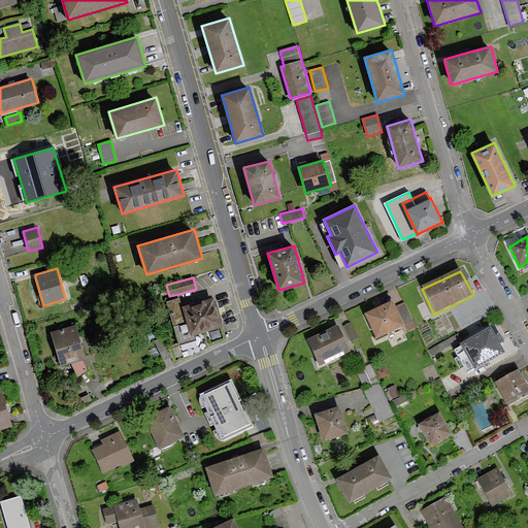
[(179,298),(166,301),(179,344),(197,339),(195,333),(222,325),(213,297),(182,306),(179,298)]
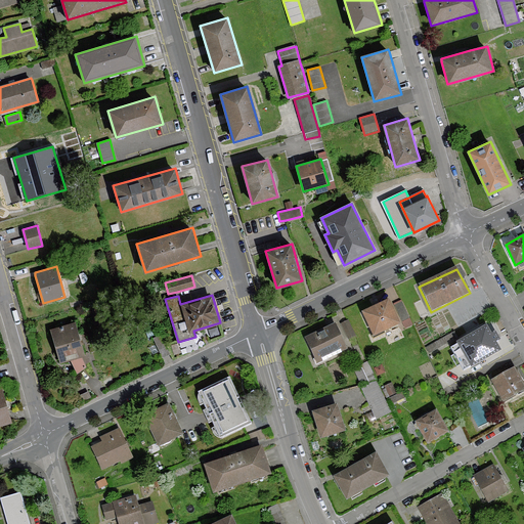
[(401,300),(393,304),(405,329),(413,325),(401,300)]
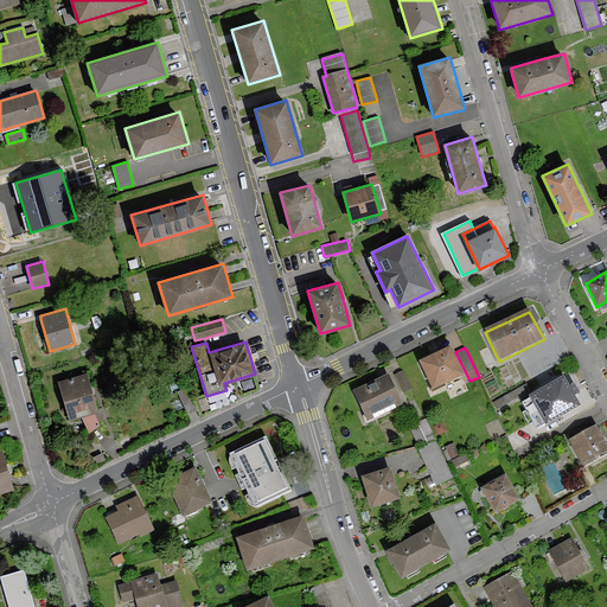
[(449,349),(420,364),(433,390),(462,376),(449,349)]
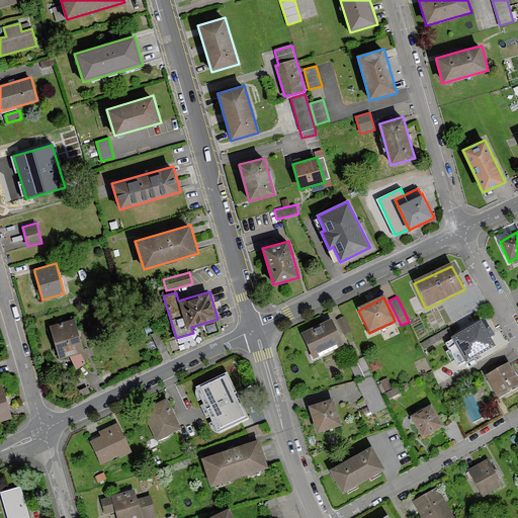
[(74,318),(51,325),(60,358),(69,355),(76,368),(85,363),(79,352),(84,351),(74,318)]
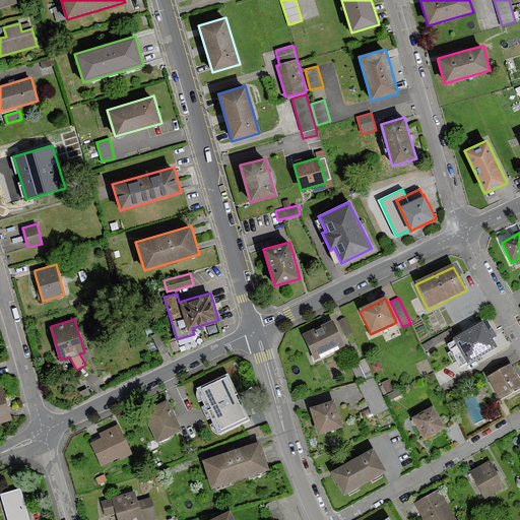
[(331,322),(303,336),(315,361),(343,346),(331,322)]
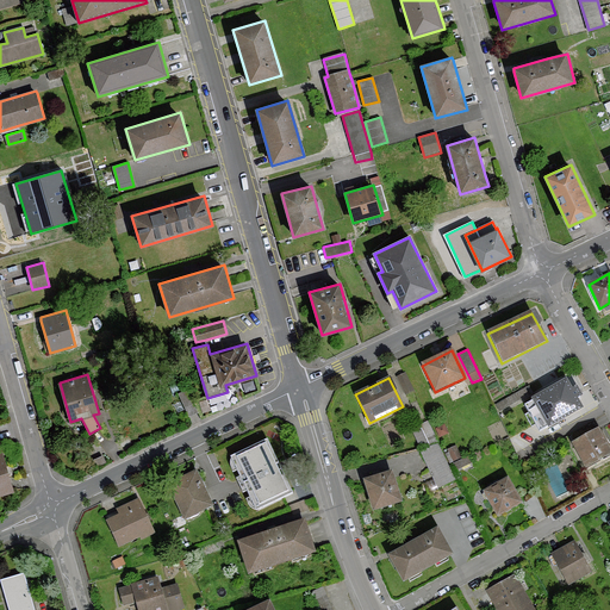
[(566,380),(539,396),(554,424),(582,409),(566,380)]
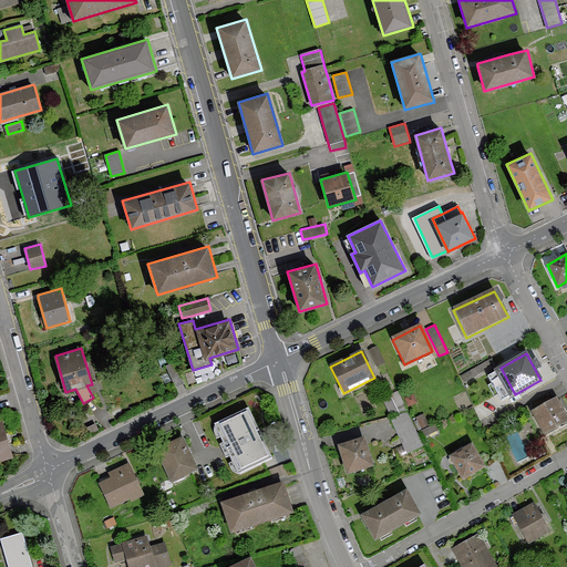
[(491,359),(460,375),(463,382),(484,370),(485,372),(495,367),(491,359)]
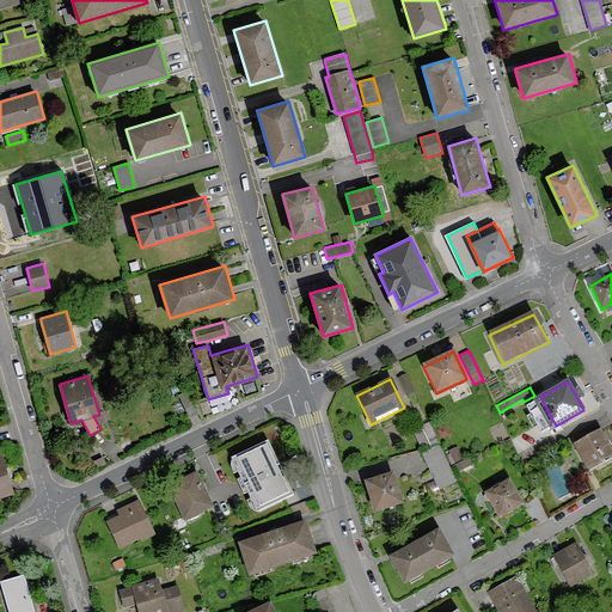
[(188,391),(178,396),(189,420),(199,415),(188,391)]
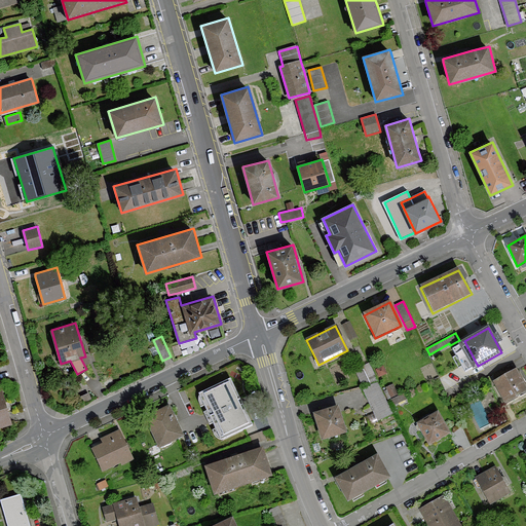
[(369,364),(354,370),(362,384),(377,381),(369,364)]
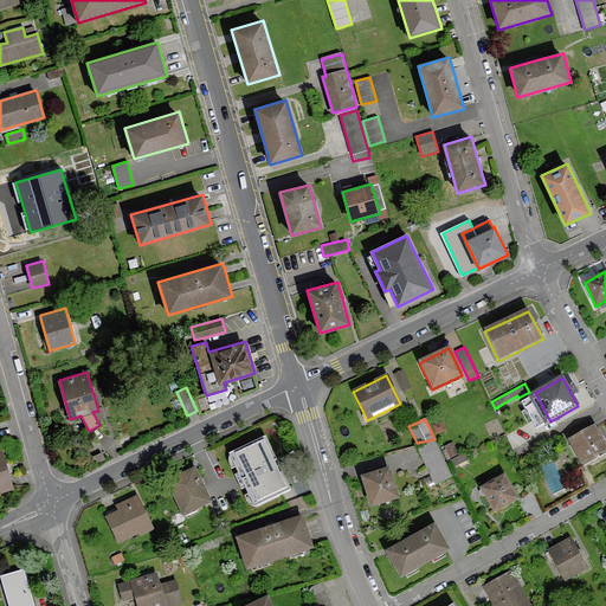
[(590,419),(567,432),(571,438),(568,440),(581,464),(605,451),(605,446),(594,425),(593,426),(590,419)]
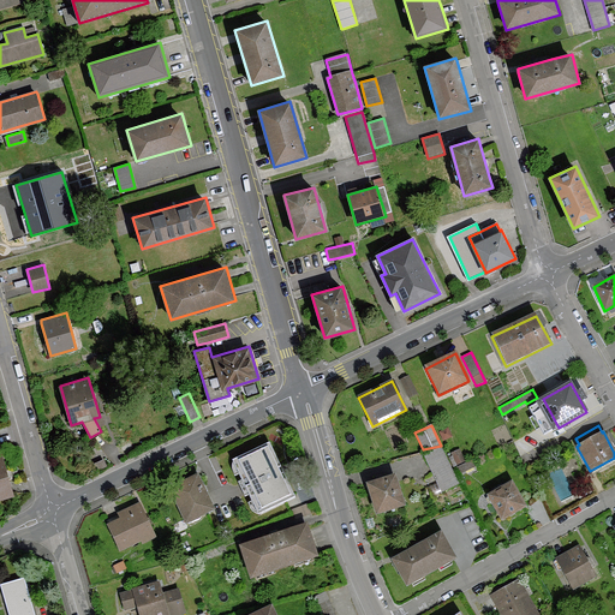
[(269,445),(233,461),(260,517),(296,500),(269,445)]
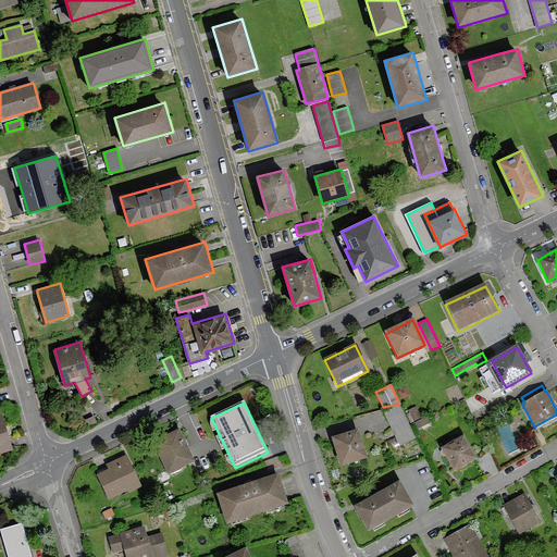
[(399,407),(383,411),(399,445),(415,437),(399,407)]
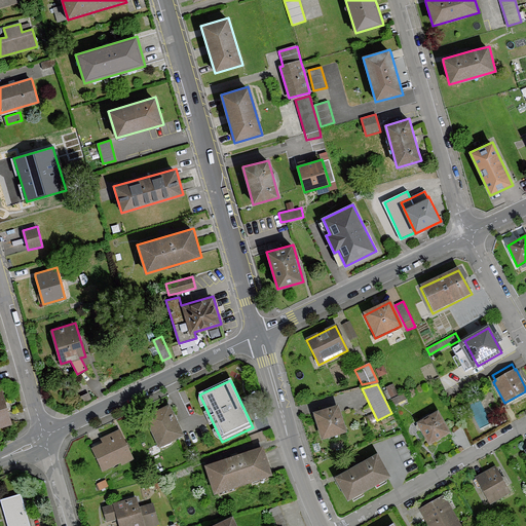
[(0,427),(11,424),(2,389),(0,389),(0,427)]
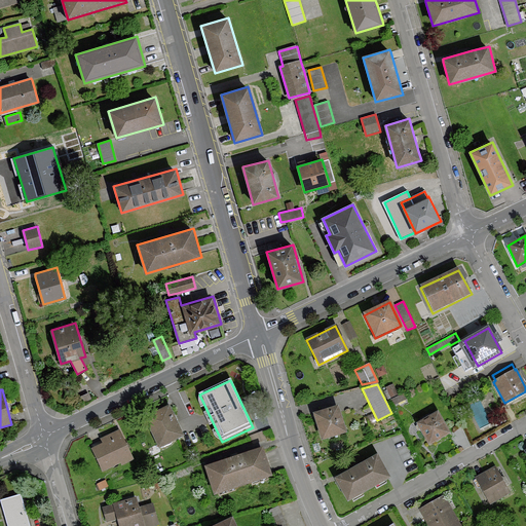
[(145,416),(159,448),(184,438),(170,406),(145,416)]
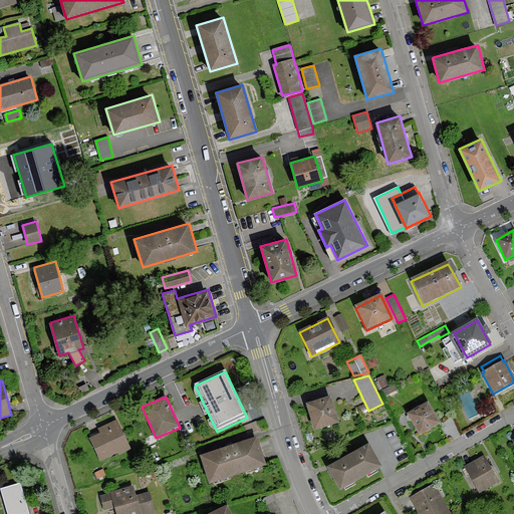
[(315,431),(338,424),(330,398),(306,405),(315,431)]
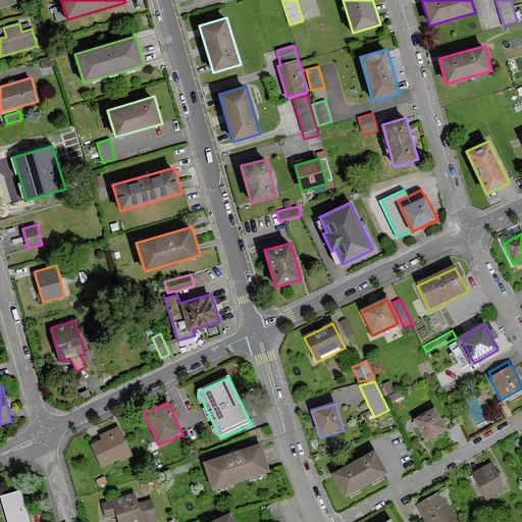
[(445,431),(447,430),(434,409),(414,421),(416,424),(425,441),(445,431)]
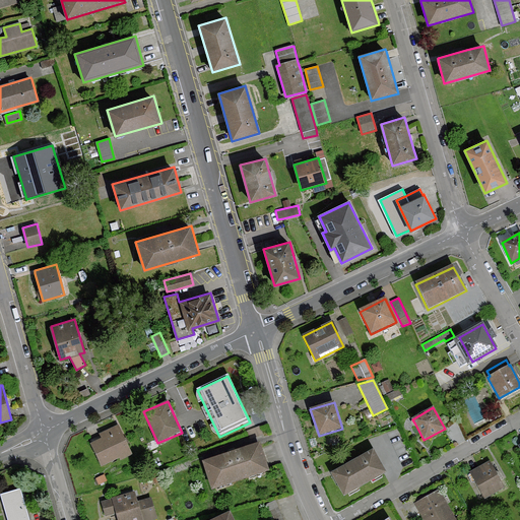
[(121,460),(132,454),(118,425),(101,433),(103,438),(91,443),(102,466),(120,457),(121,460)]
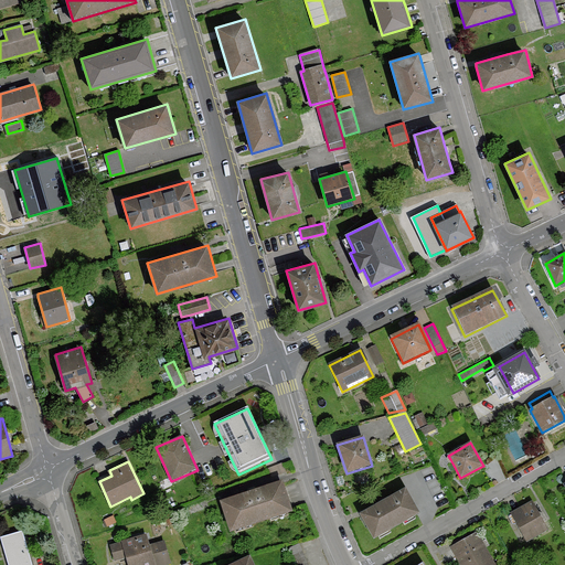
[(283,482),(221,502),(230,531),(291,511),(283,482)]
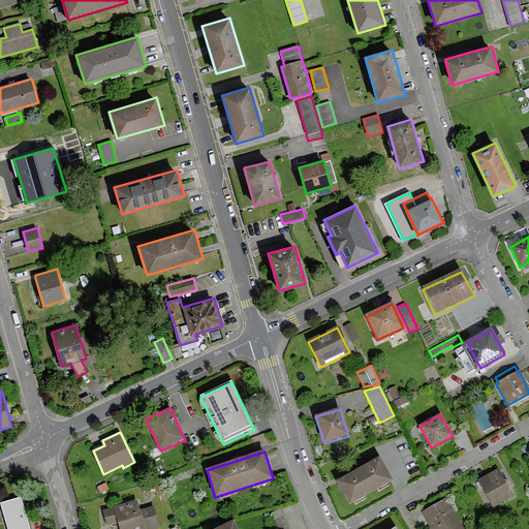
[(391,481),(392,480),(379,458),(337,481),(344,494),(350,504),(354,502),(365,496),(377,489),(387,483),(391,481)]
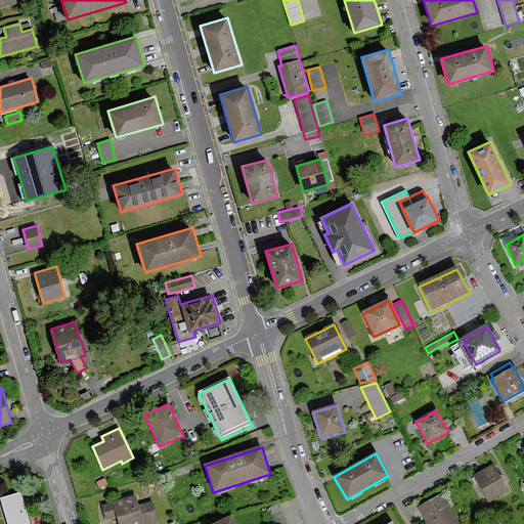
[(493,467),(492,465),(483,470),(480,473),(473,476),(489,501),(508,490),(493,467)]
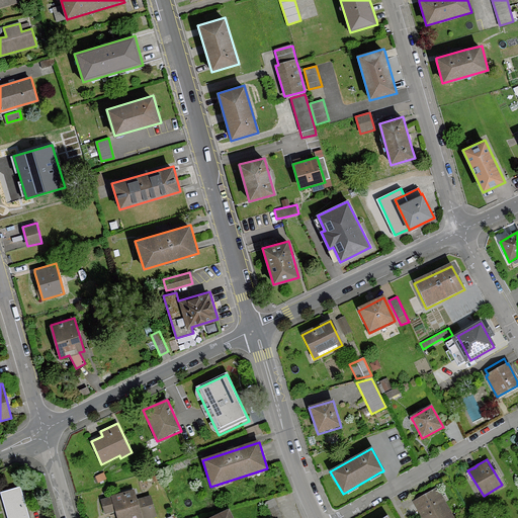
[(27,517),(19,488),(1,494),(8,517),(27,517)]
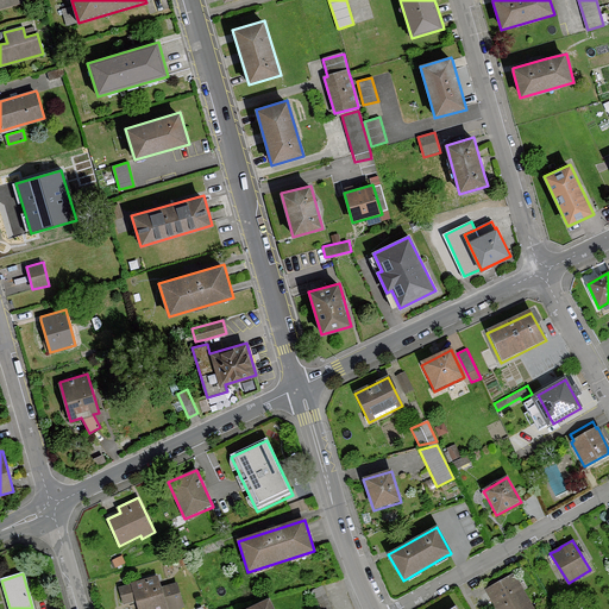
[(496,608),(532,608),(522,591),(519,584),(513,575),(491,588),(485,590),(491,600),(496,608)]
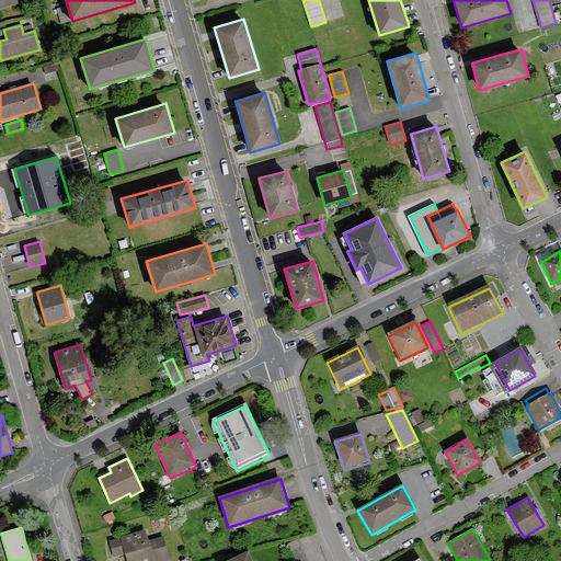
[(145,531),(109,541),(113,557),(125,553),(126,560),(163,560),(169,560),(162,537),(148,541),(145,531)]
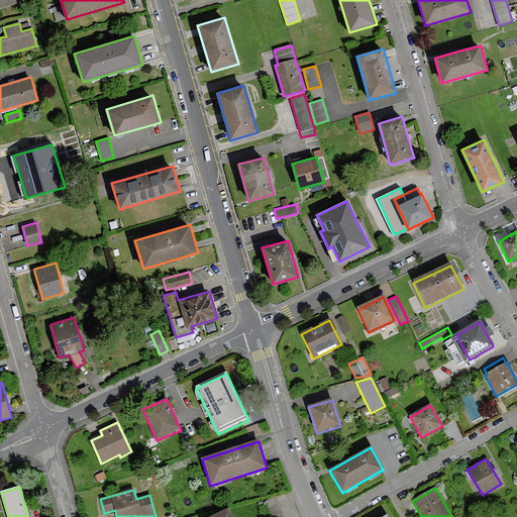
[(282,516),(274,498),(263,502),(268,516),(282,516)]
